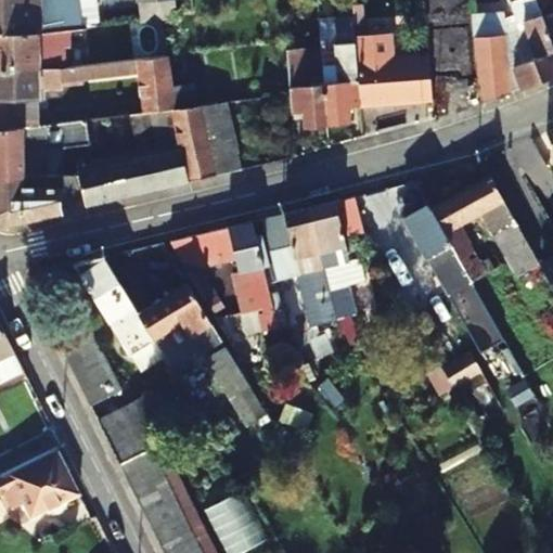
[(0,0),(0,36),(38,33),(38,0),(0,0)]
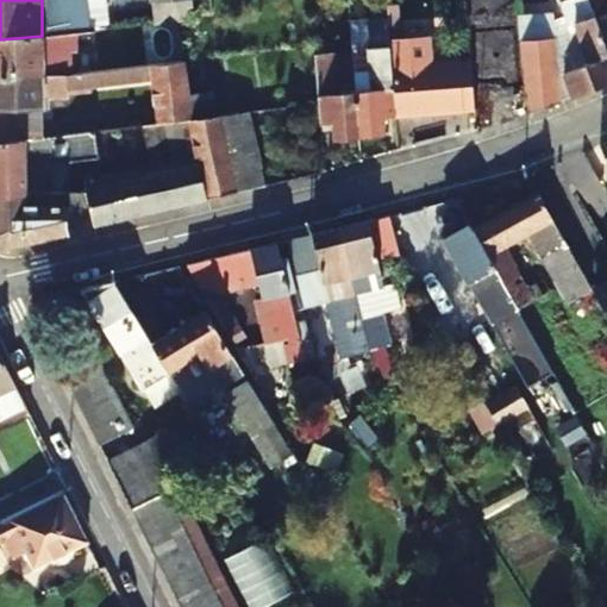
[(519,27),(520,45),(555,42),(561,107),(606,87),(606,55),(605,51),(584,0),(577,0),(562,6),(565,30),(550,31),(549,26),(519,27)]
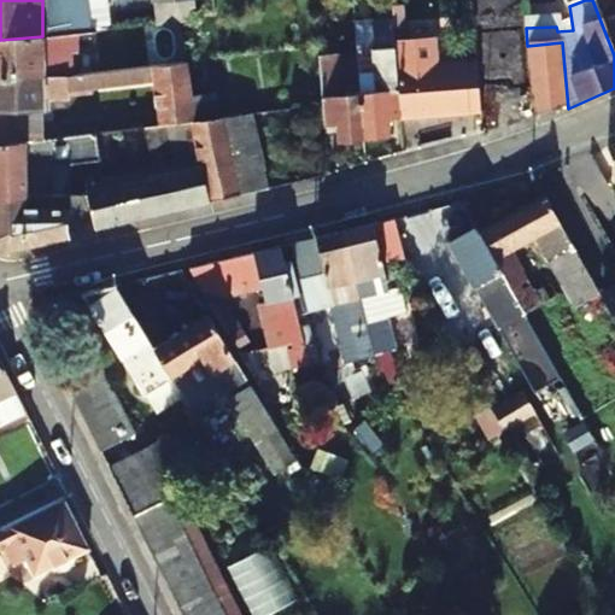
[(195,1),(158,6),(160,24),(198,21),(195,1)]
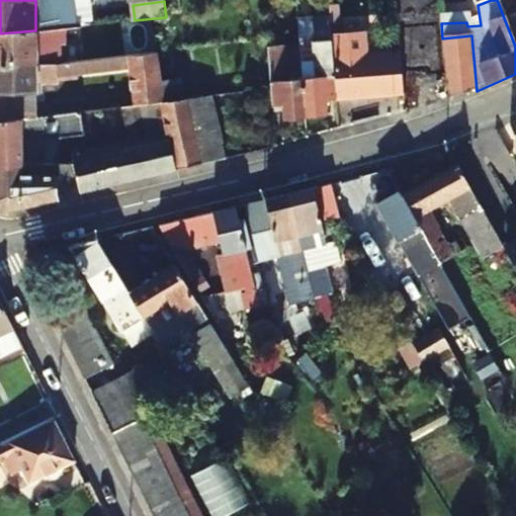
[(78,13),(65,14),(67,27),(80,26),(78,13)]
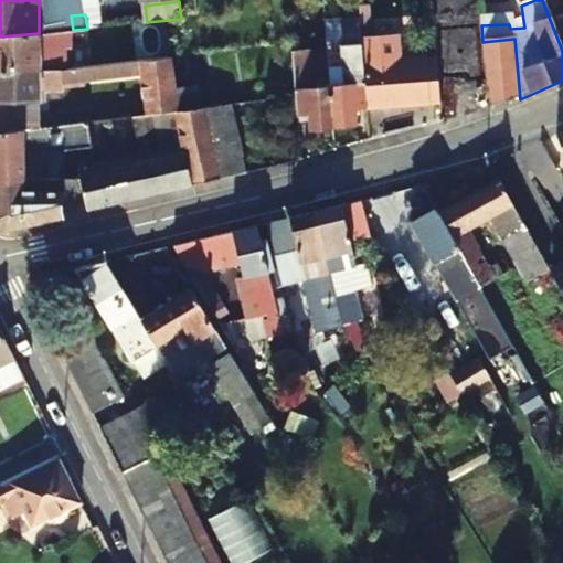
[(73,36),(74,44),(92,43),(89,28),(87,29),(73,30),(73,36)]
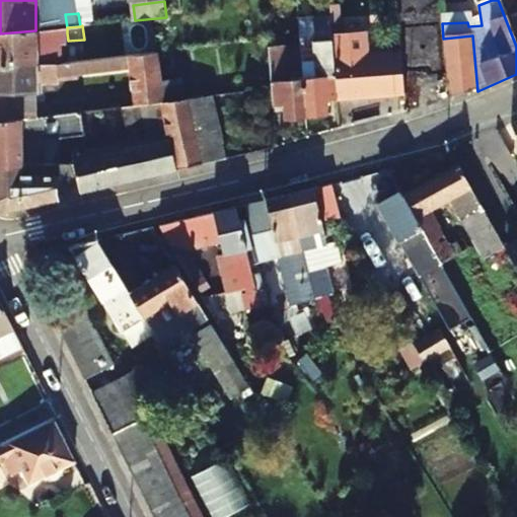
[(0,66),(37,64),(35,43),(58,42),(58,33),(67,33),(67,27),(35,30),(0,33),(0,66)]
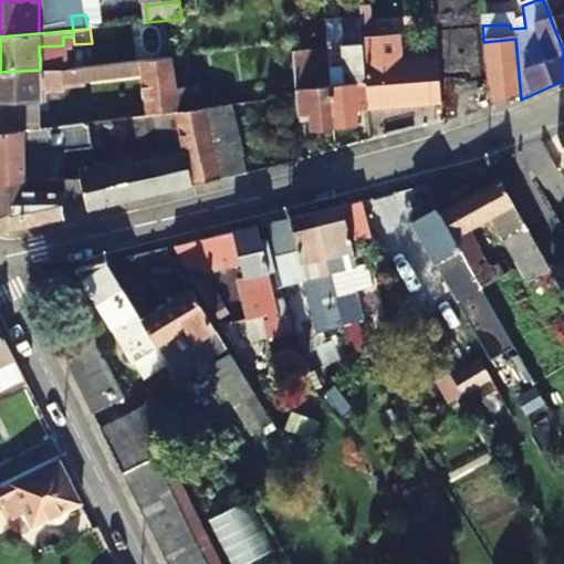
[(347,40),(348,49),(330,51),(331,73),(332,87),(335,131),(357,129),(356,113),(369,112),(369,110),(366,65),(364,39),(347,40)]
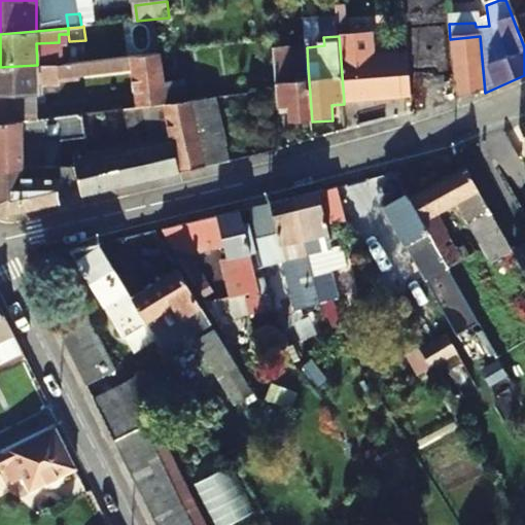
[(480,36),(450,39),(455,103),(485,93),(480,36)]
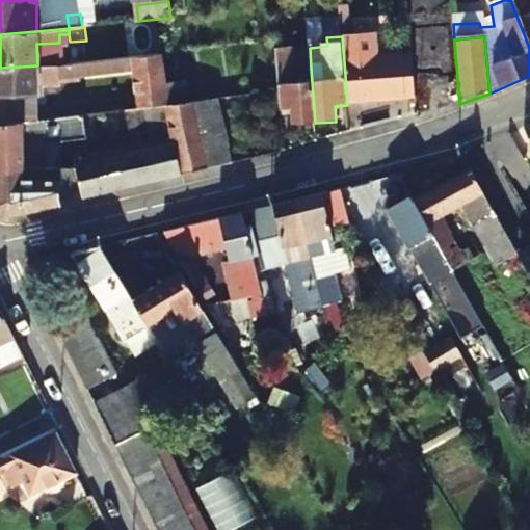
[(297,83),(296,70),(311,69),(310,48),(291,50),(290,40),(275,41),(275,44),(280,94),(281,111),(290,110),(291,125),(315,123),(312,82),(297,83)]
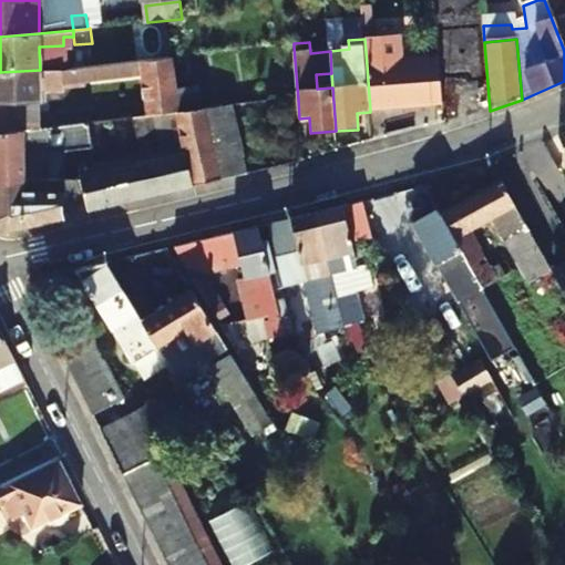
[(172,59),(120,63),(121,78),(144,75),(150,116),(156,116),(178,113),(175,89),(172,59)]
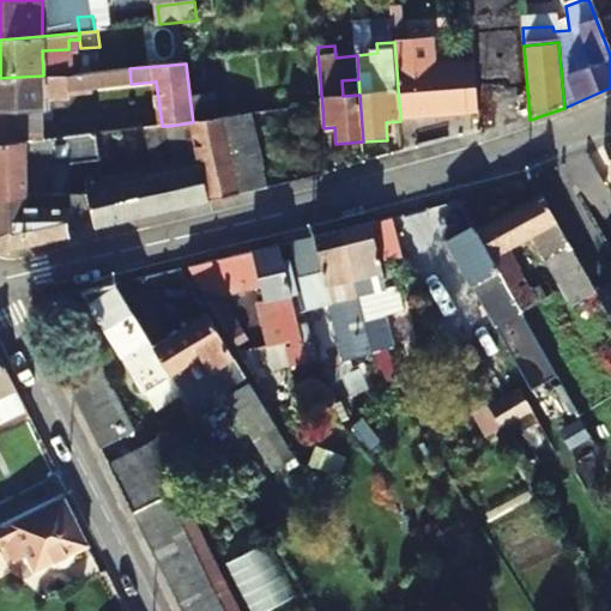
[(400,119),(419,119),(479,114),(477,83),(475,66),(397,71),(400,119)]
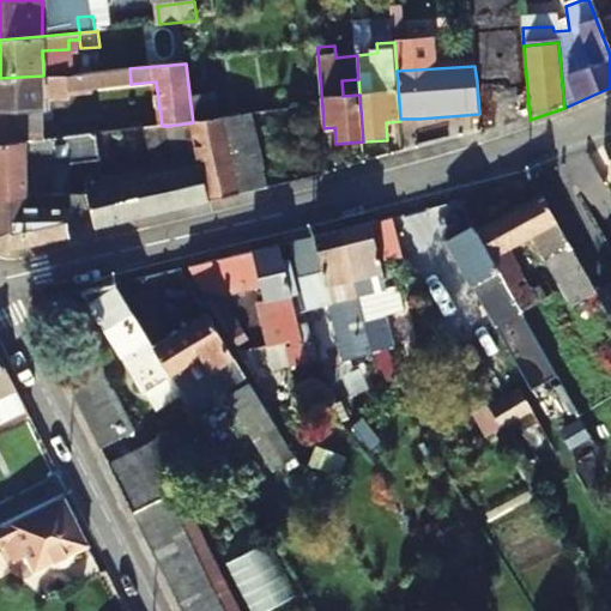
[(88,88),(131,84),(129,68),(85,72),(88,88)]
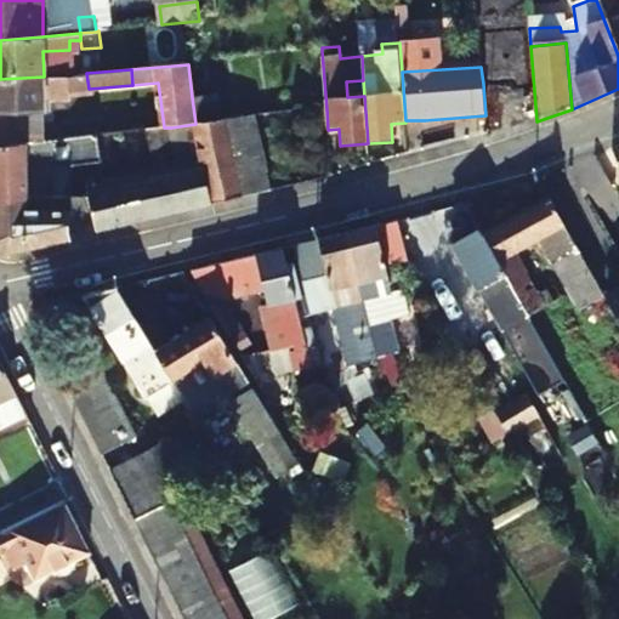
[(63,91),(89,89),(86,73),(44,77),(0,79),(0,114),(43,114),(44,112),(44,95),(63,94),(63,91)]
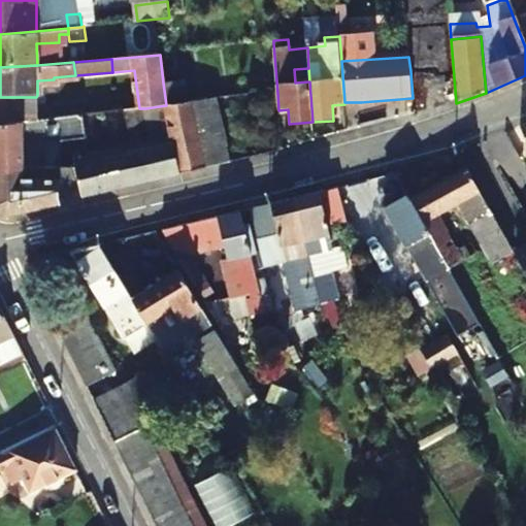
[(450,102),(446,68),(411,71),(413,98),(414,107),(450,102)]
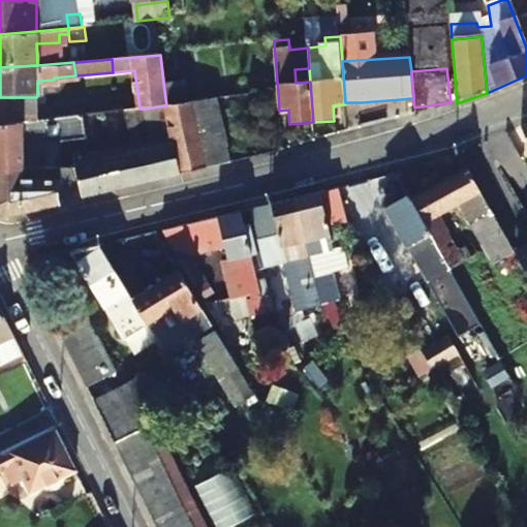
[(186,81),(163,83),(166,105),(189,103),(186,81)]
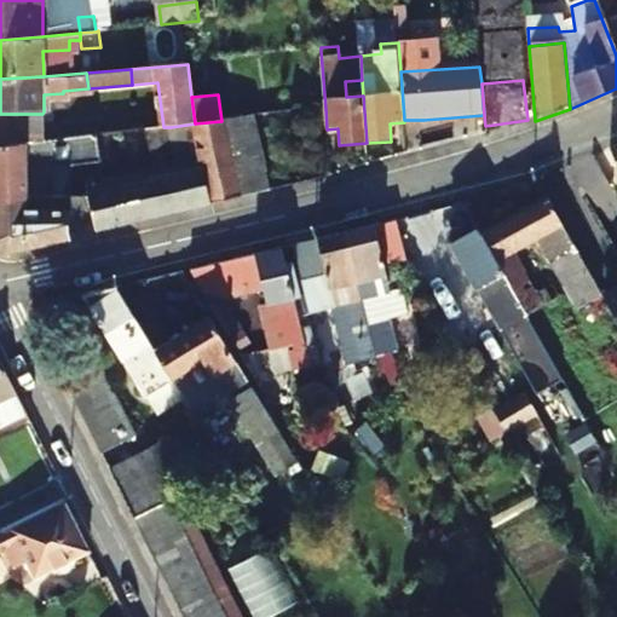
[(0,145),(42,140),(42,114),(0,114),(0,145)]
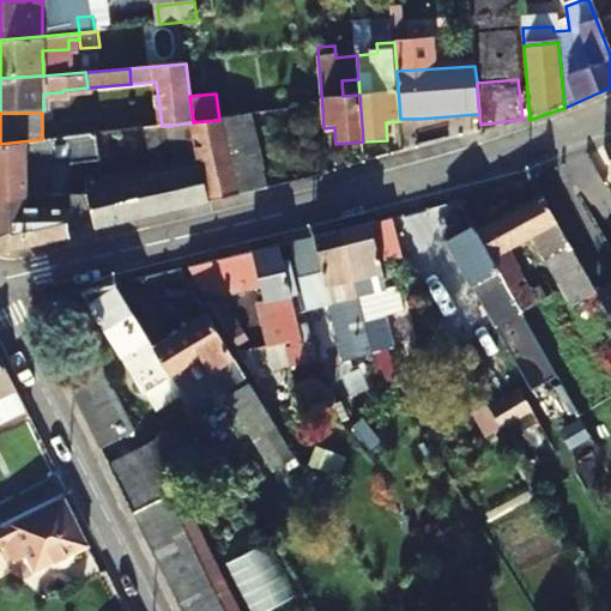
[(253,116),(224,119),(240,197),(265,192),(253,116)]
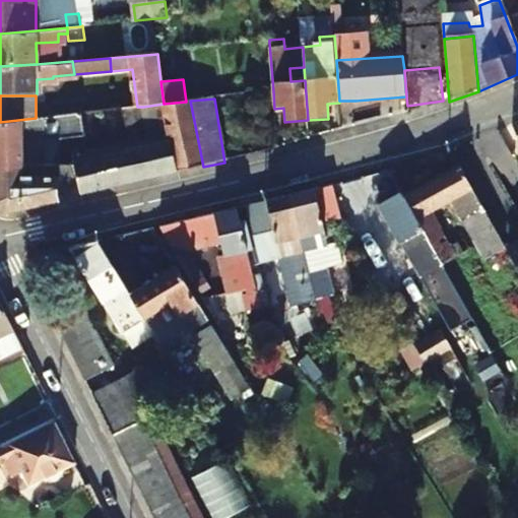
[(186,102),(164,104),(171,139),(178,173),(203,167),(190,101),(186,102)]
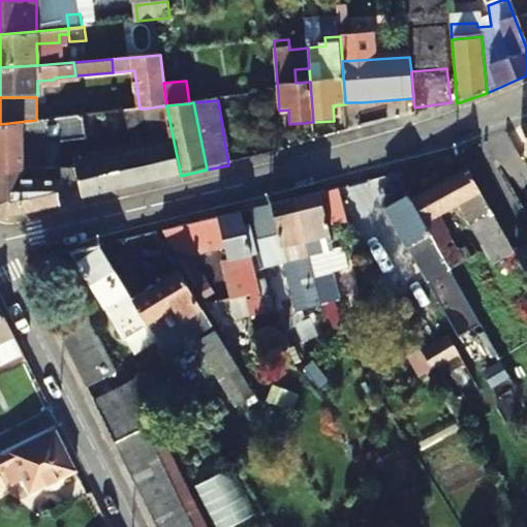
[(153,147),(174,142),(166,105),(146,109),(153,147)]
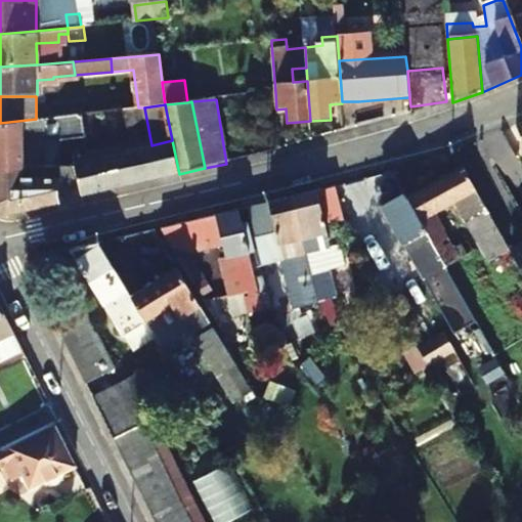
[(0,123),(0,168),(46,167),(45,118),(36,119),(0,123)]
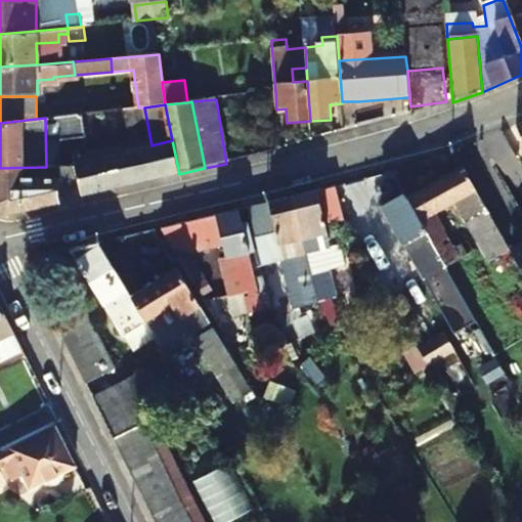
[(475,176),(521,162),(521,160),(507,133),(466,149),(475,176)]
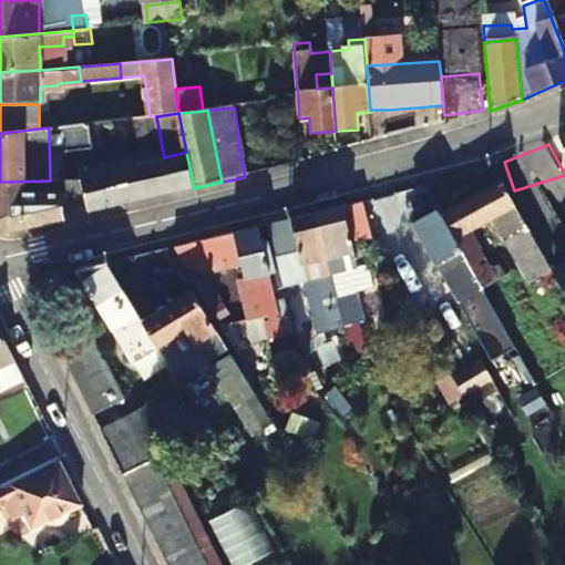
[(173,193),(194,188),(186,152),(164,157),(173,193)]
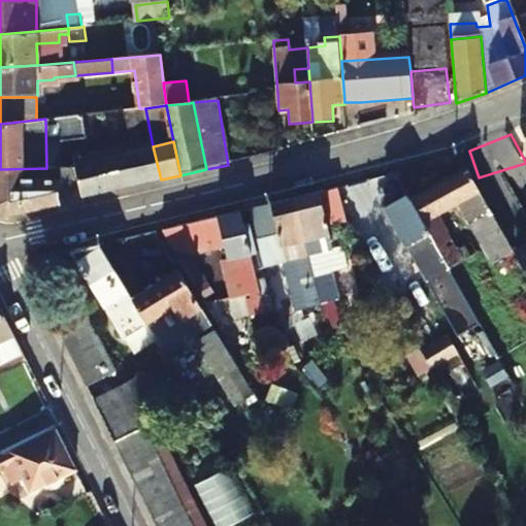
[(142,184),(161,179),(153,146),(136,151),(142,184)]
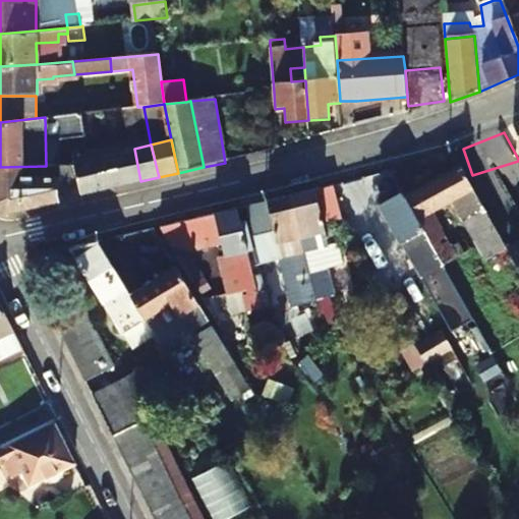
[(74,163),(74,165),(80,194),(140,181),(134,149),(74,163)]
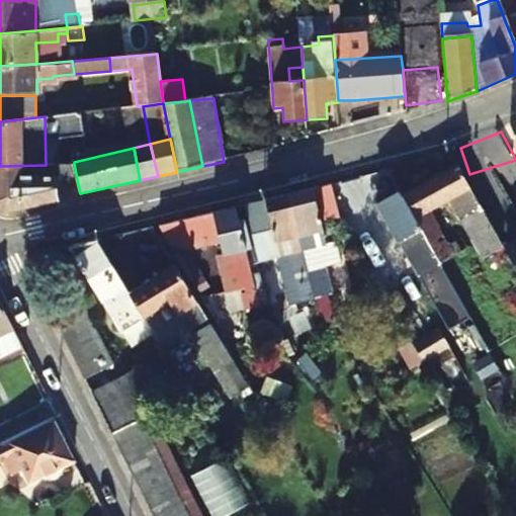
[(0,206),(4,209),(80,193),(74,164),(46,165),(0,166),(0,206)]
